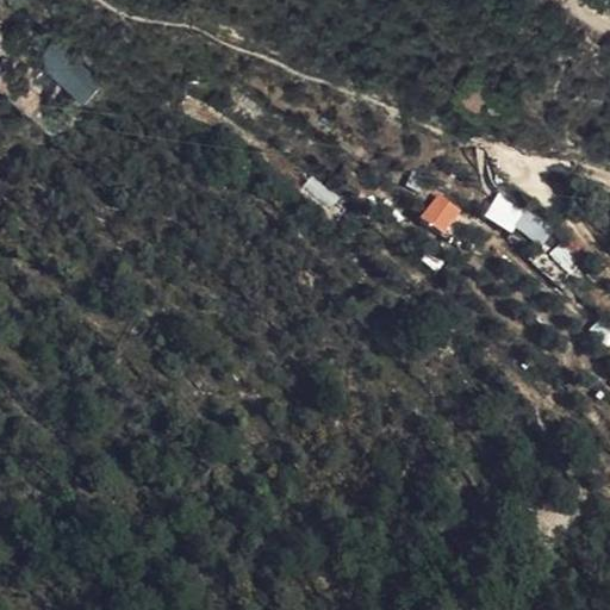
[(56,44),(38,67),(83,104),(103,82),(56,44)]
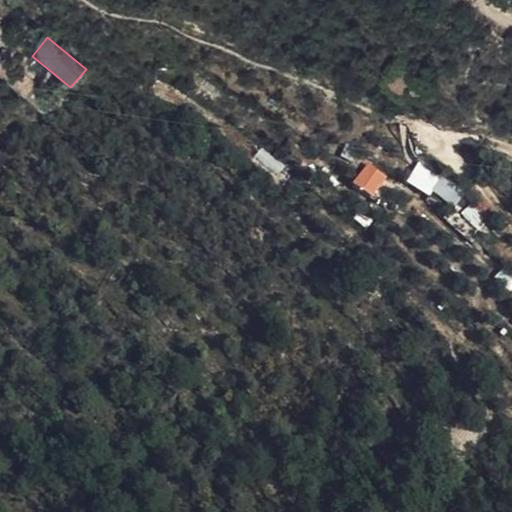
[(0,39),(0,55),(1,57),(10,46),(1,39),(0,39)]
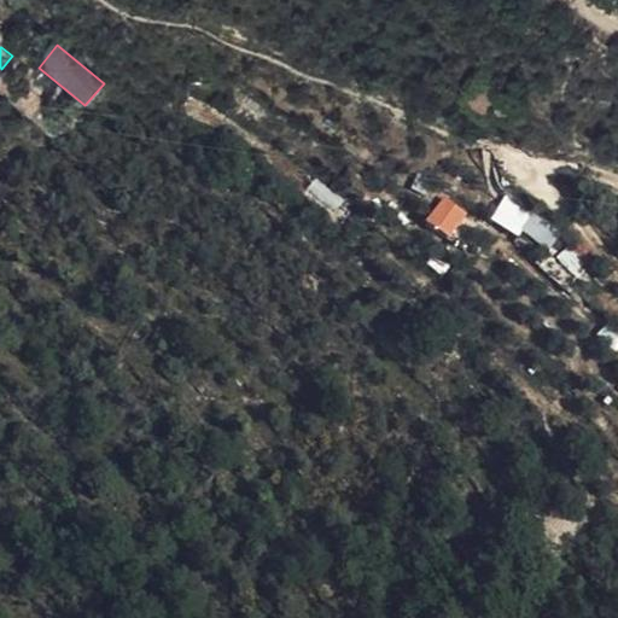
[(58,94),(12,56),(1,69),(48,106),(58,94)]
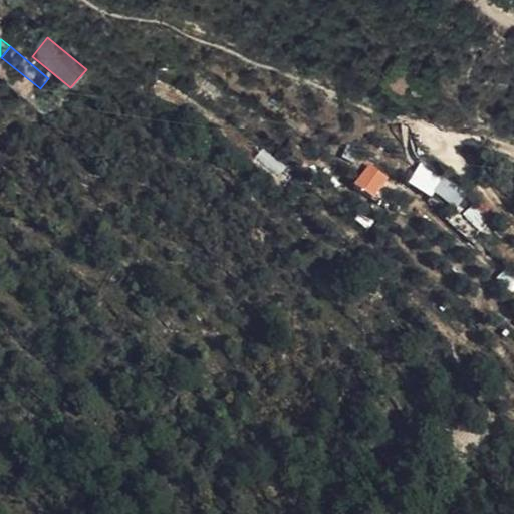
[(388,175),(368,162),(354,182),(373,195),(388,175)]
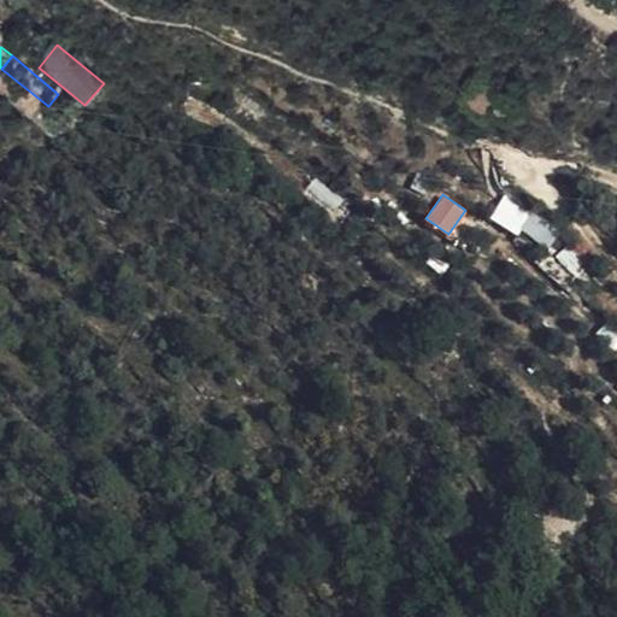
[(491,216),(544,247),(554,228),(503,197),(491,216)]
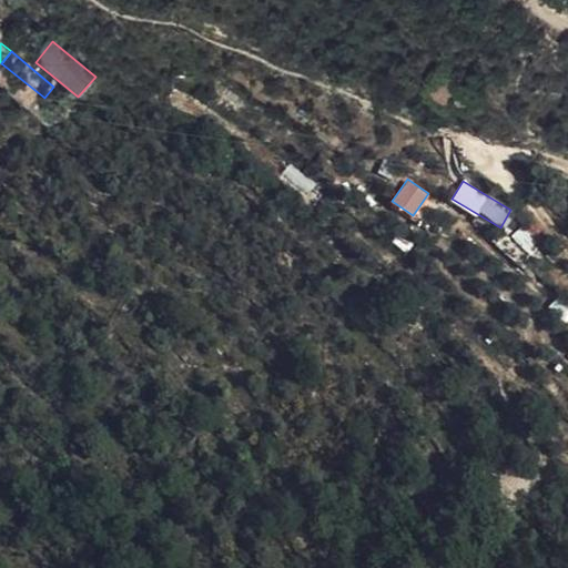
[(510,242),(529,251),(536,236),(517,227),(510,242)]
